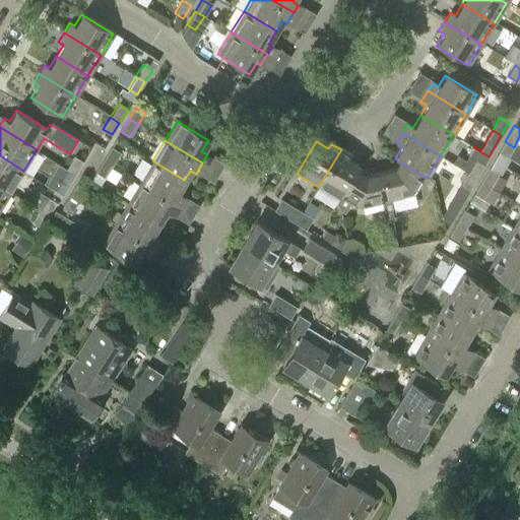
[(508,156),(514,147),(505,141),(499,151),(508,156)]
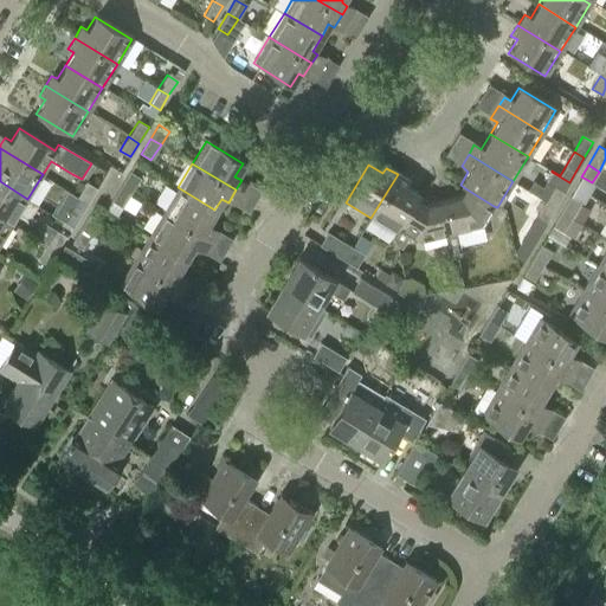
[(130,192),(140,178),(130,171),(121,186),(130,192)]
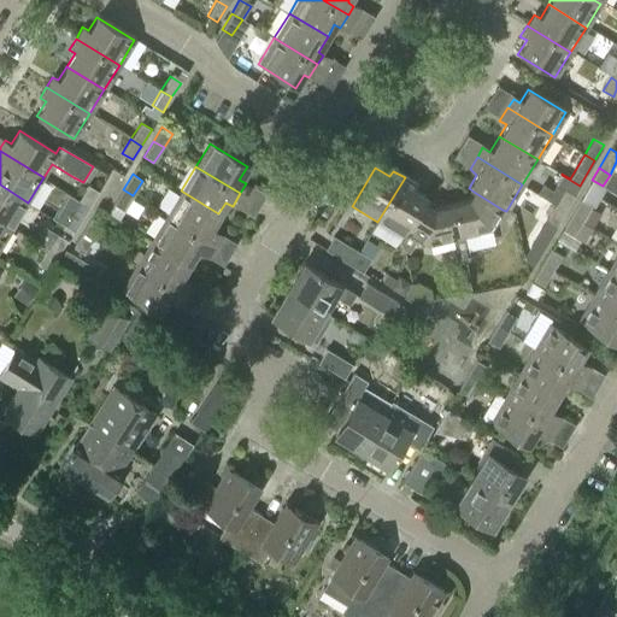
[(580,186),(562,175),(556,184),(553,182),(545,197),(556,203),(554,204),(564,211),(580,186)]
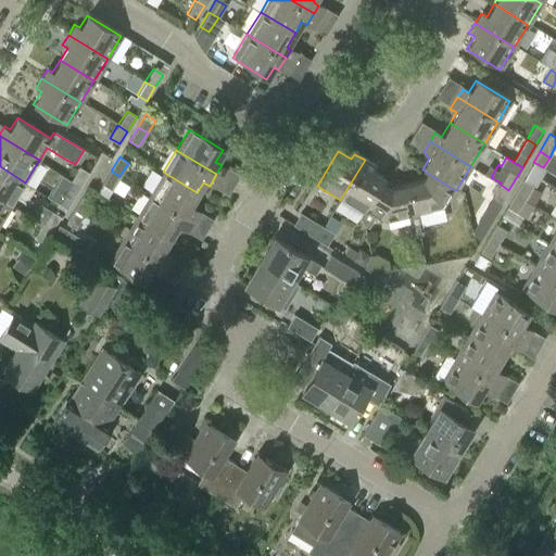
[(380,185),(383,178),(371,172),(375,166),(365,160),(340,200),(362,213),(379,185),(380,185)]
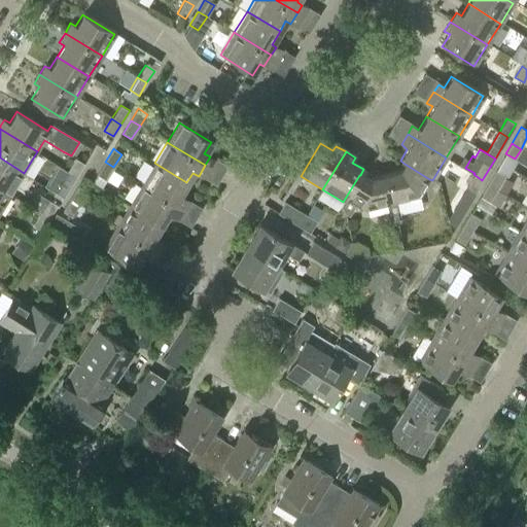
[(24,173),(0,157),(0,187),(10,195),(24,173)]
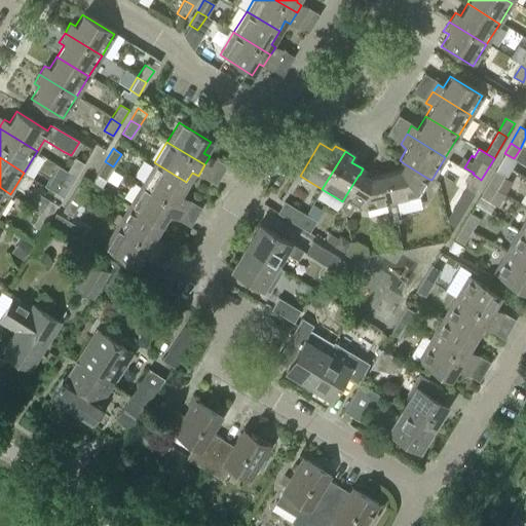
[(76,176),(84,162),(75,157),(67,170),(76,176)]
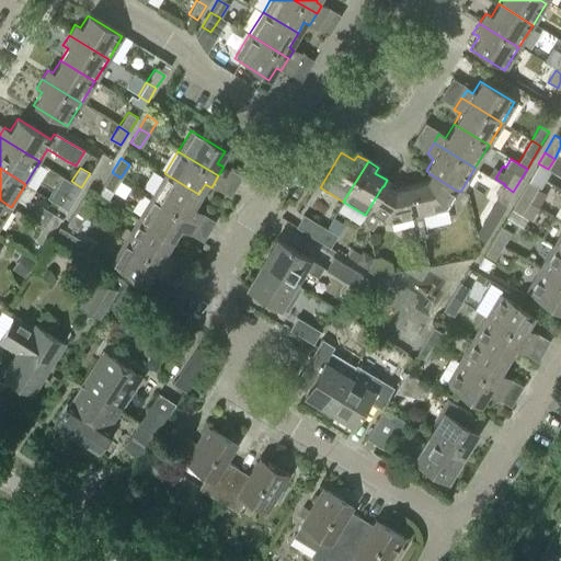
[(112,192),(121,178),(112,172),(103,186),(112,192)]
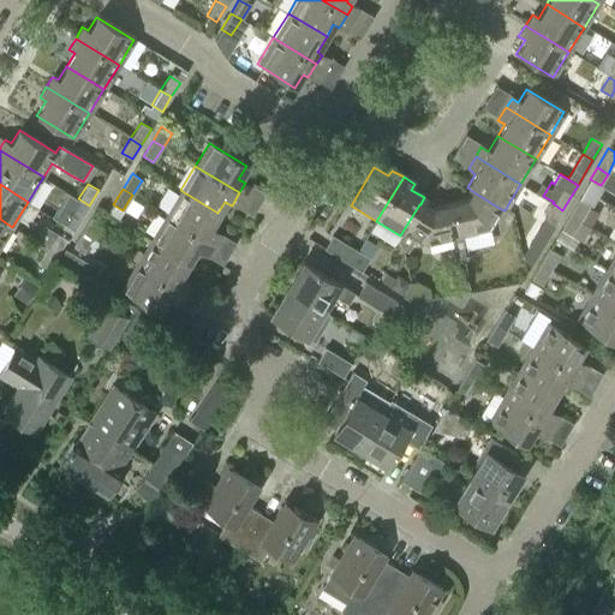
[(209,242),(215,233),(208,228),(218,213),(180,190),(165,215),(209,242)]
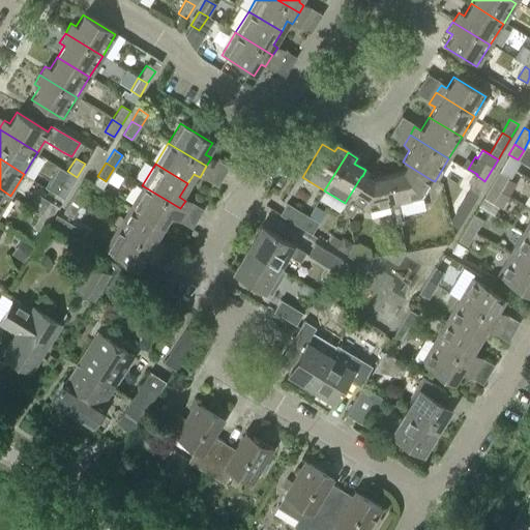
[(390,215),(400,212),(398,204),(420,199),(432,180),(407,165),(402,173),(387,177),(393,205),(388,207),(390,215)]
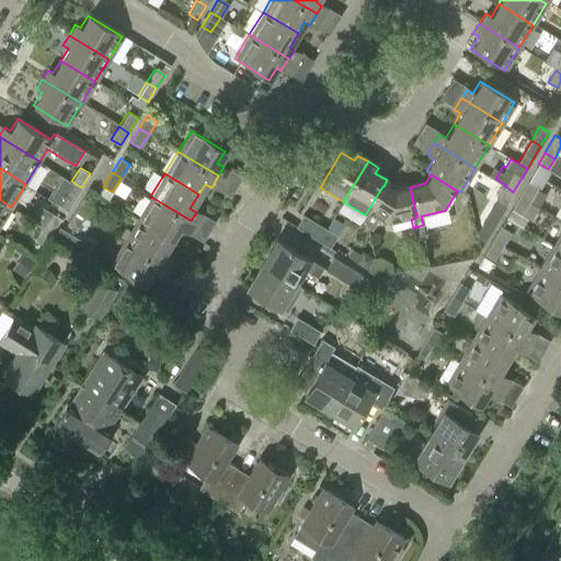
[(67,210),(81,187),(71,181),(57,205),(66,210),(67,210)]
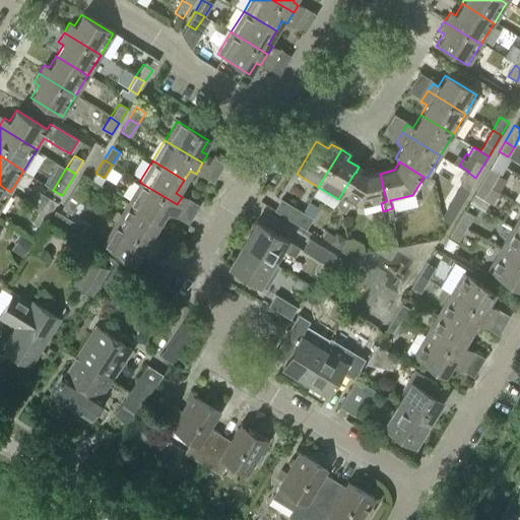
[(499,190),(506,180),(498,175),(499,173),(489,168),(479,183),(490,189),(492,186),(499,190)]
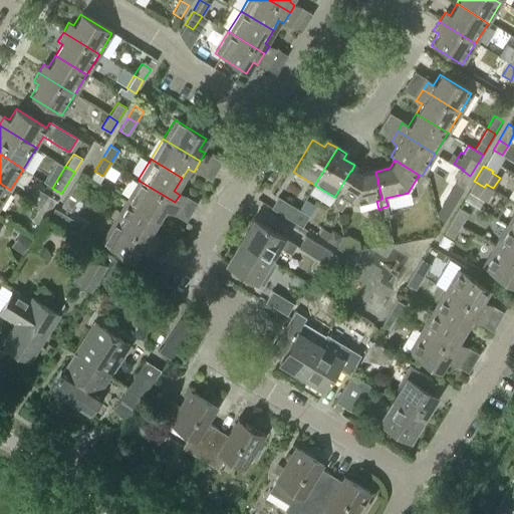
[(463,187),(470,176),(462,170),(455,183),(463,187)]
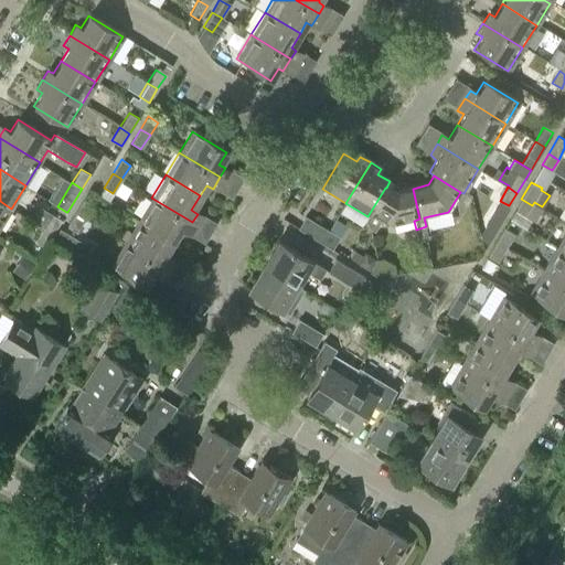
[(395,193),(386,188),(385,188),(368,216),(369,216),(366,221),(369,228),(374,231),(381,220),(391,226),(414,221),(419,219),(413,189),(395,193)]
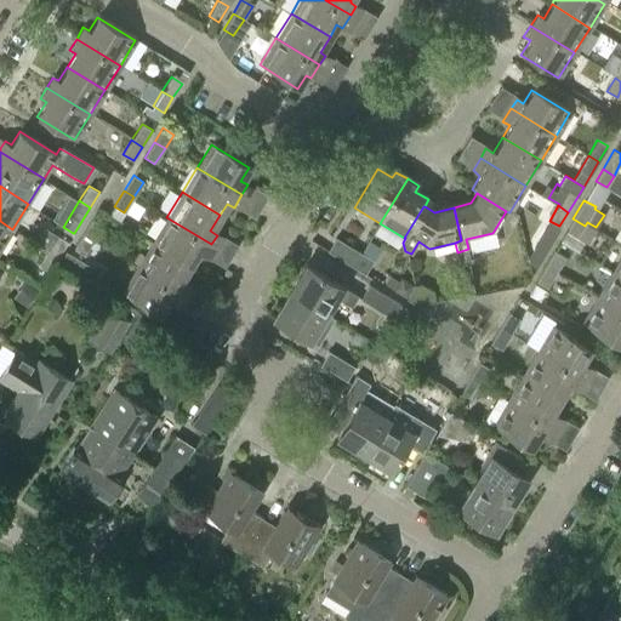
[(203,257),(211,244),(166,217),(151,243),(189,266),(197,254),(203,257)]
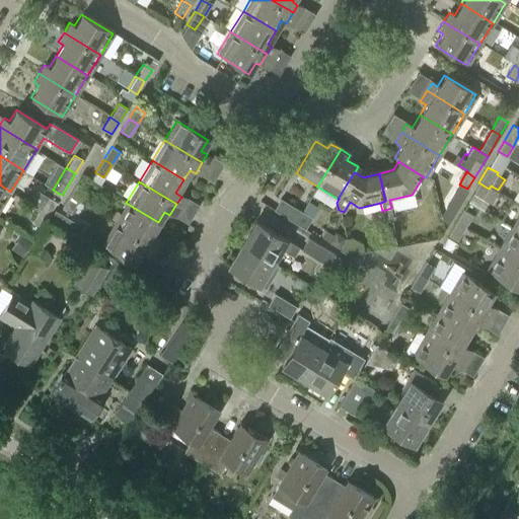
[(77,201),(86,188),(77,182),(69,196),(77,201)]
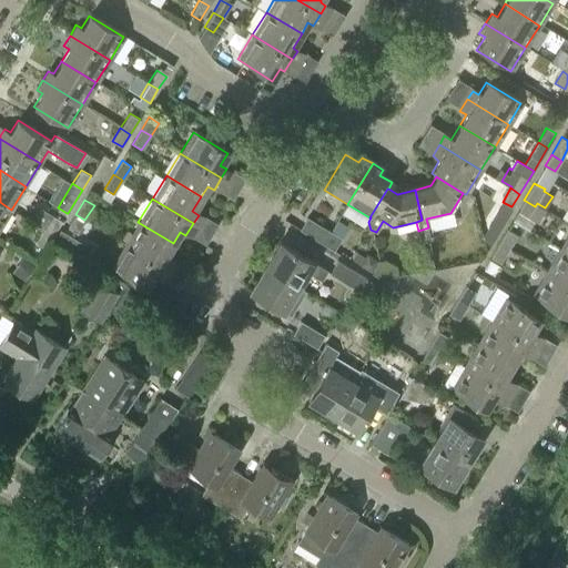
[(528,231),(535,221),(528,217),(535,206),(524,200),(511,220),(528,231)]
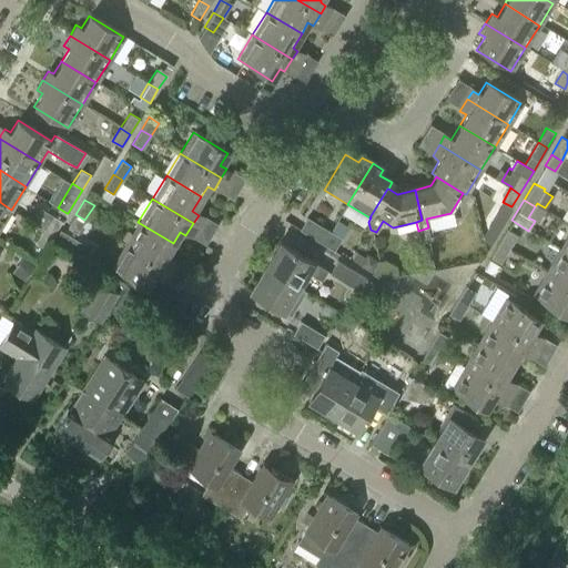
[(0,227),(11,210),(0,202),(0,227)]
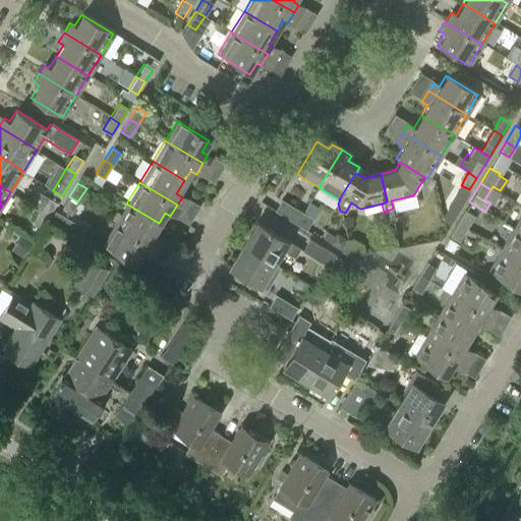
[(70,214),(77,201),(69,196),(62,209),(70,214)]
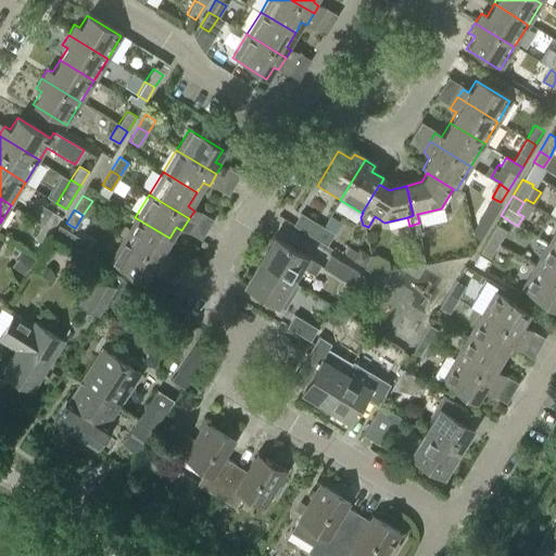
[(52,230),(60,216),(50,211),(42,224),(52,230)]
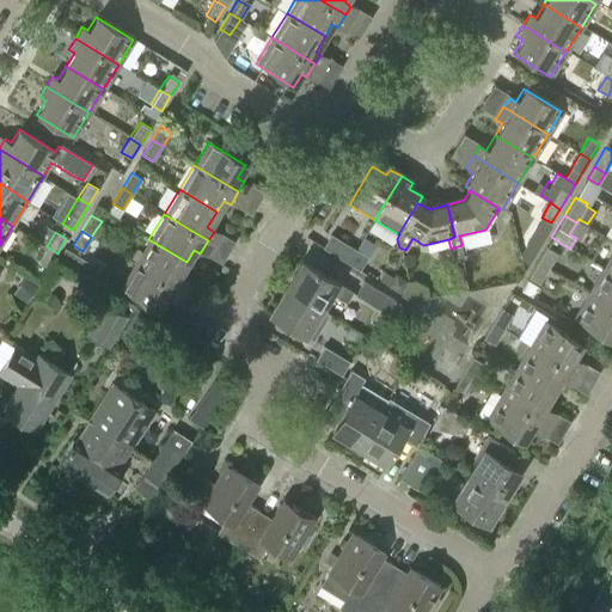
[(347,265),(355,252),(329,237),(322,250),(347,265)]
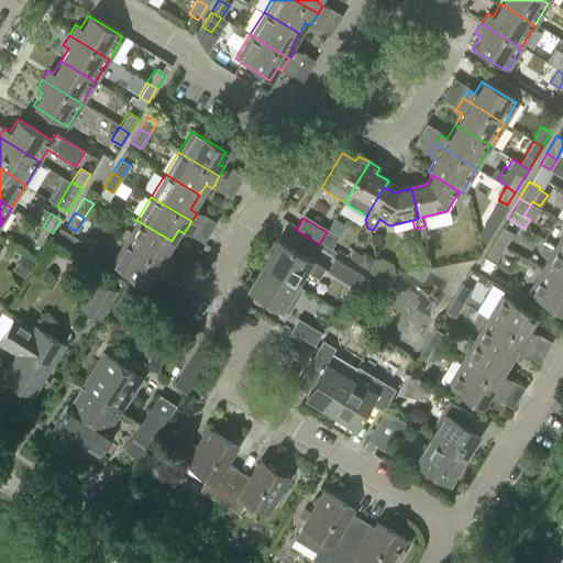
[(164,266),(169,258),(163,254),(172,241),(136,220),(123,242),(164,266)]
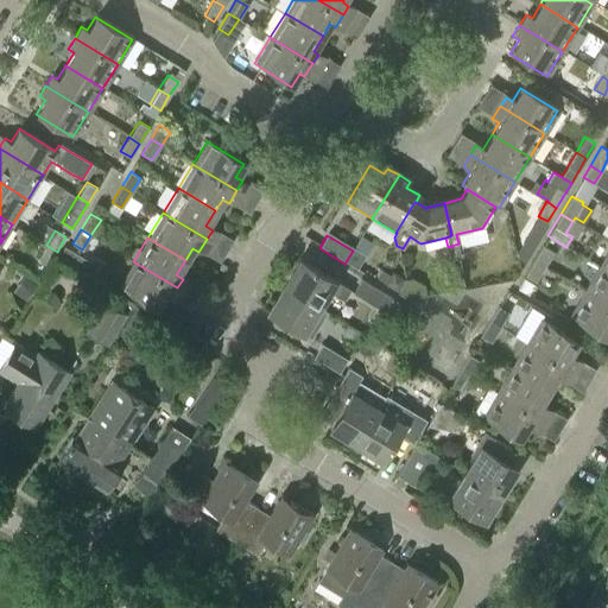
[(451,259),(462,257),(458,244),(448,247),(451,259)]
